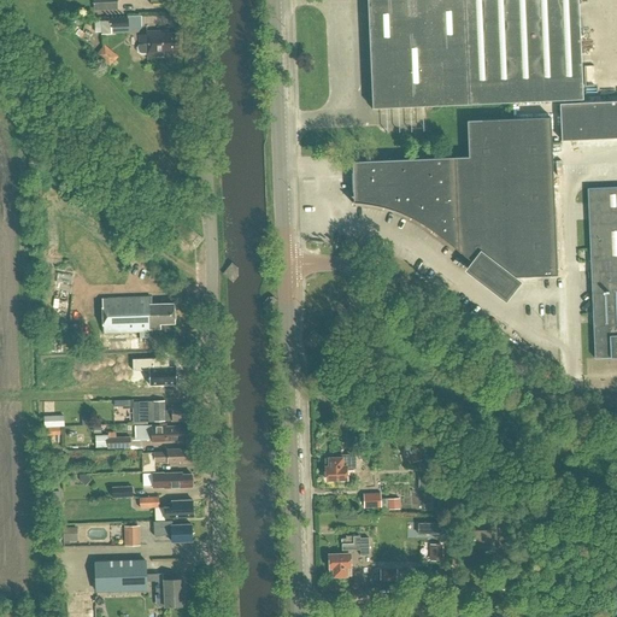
[(582,98),(577,0),(365,0),(371,107),(582,98)]
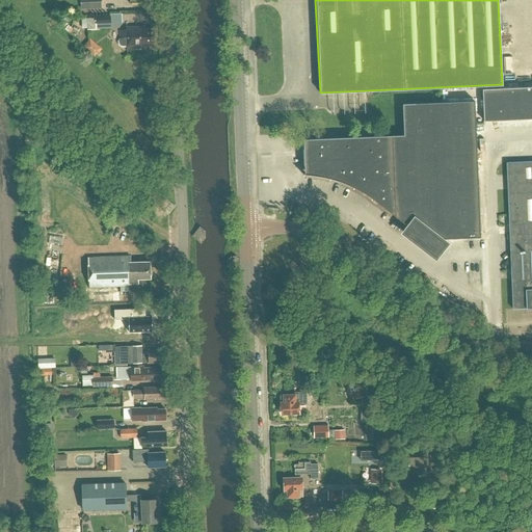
[(96,16),(96,24),(110,24),(110,16),(96,16)]
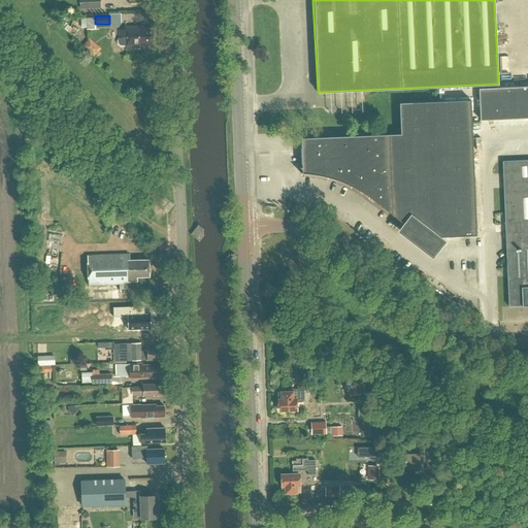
[(125,29),(119,30),(120,39),(119,40),(119,44),(121,45),(126,45),(126,48),(142,48),(142,45),(154,44),(153,28),(144,28),(144,26),(125,27),(125,29)]
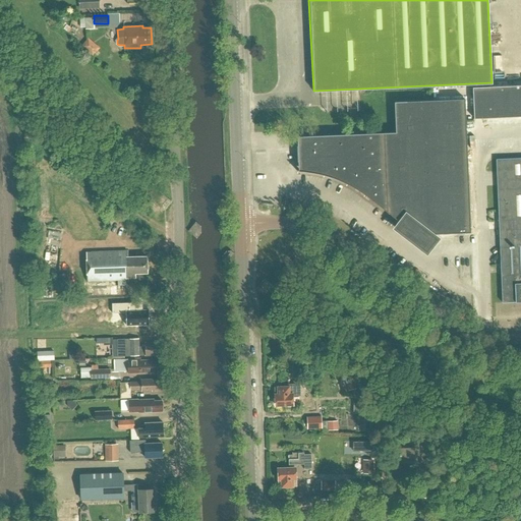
[(100,48),(89,38),(80,47),(92,57),(100,48)]
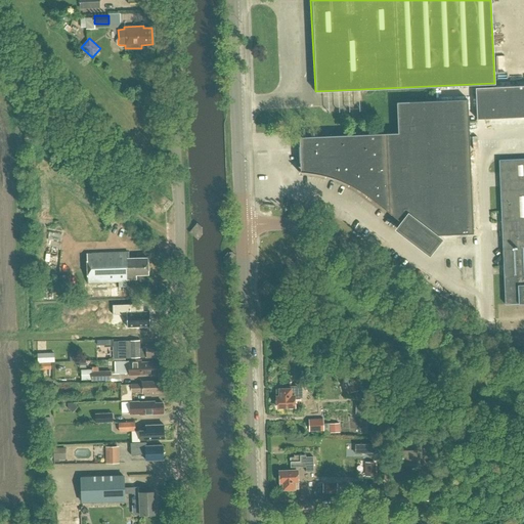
[(523,117),(523,86),(512,87),(514,118),(523,117)]
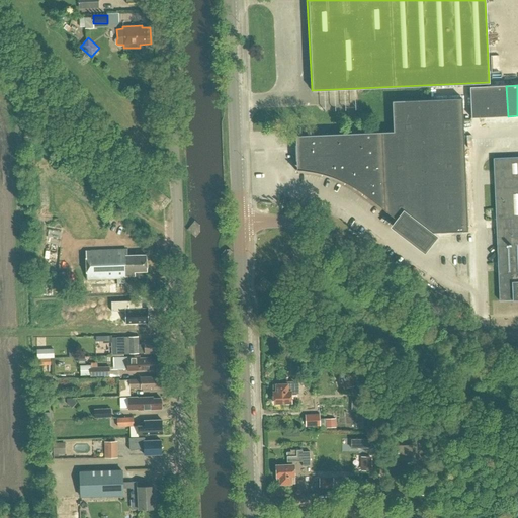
[(492,117),(490,86),(469,87),(471,118),(492,117)]
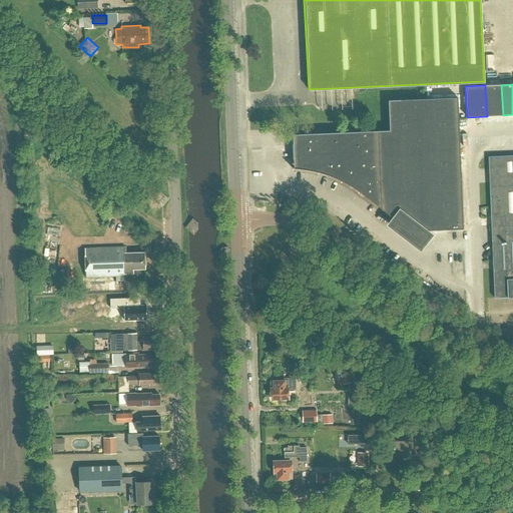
[(503,115),(501,85),(485,85),(487,116),(503,115)]
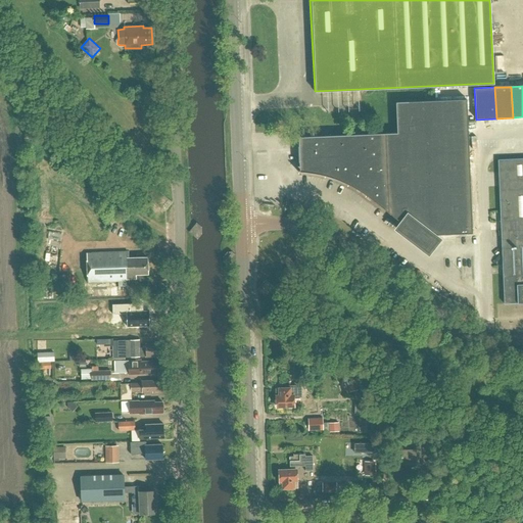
[(397,133),(303,137),(304,172),(319,174),(334,179),(349,185),(364,194),(405,225),(402,228),(427,247),(436,235),(472,233),(467,100),(395,102),(397,133)]
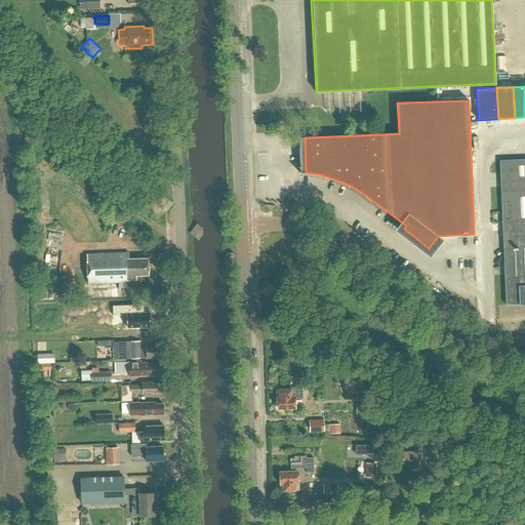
[(524,158),(500,159),(508,305),(524,304),(524,158)]
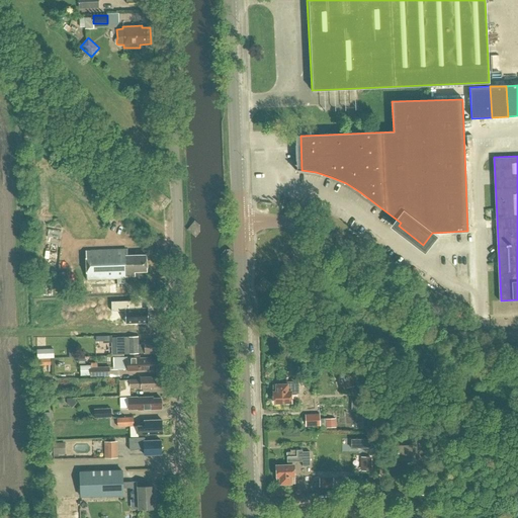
[(125,250),(88,251),(89,280),(116,279),(115,281),(125,282),(125,274),(136,274),(135,271),(147,270),(147,269),(148,267),(148,264),(146,262),(146,254),(125,255),(125,250)]
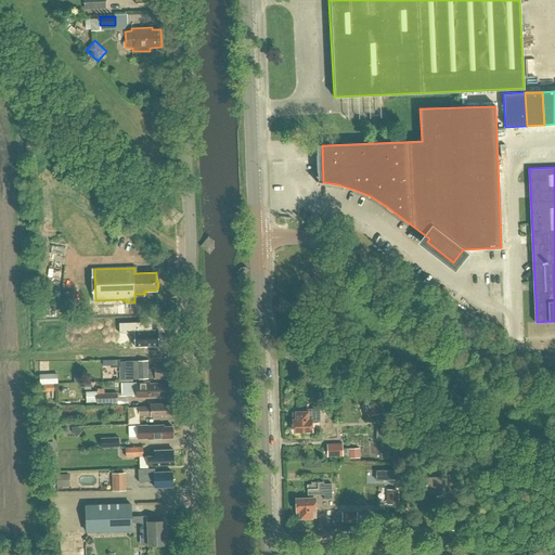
[(73,293),(62,293),(62,312),(73,312),(73,293)]
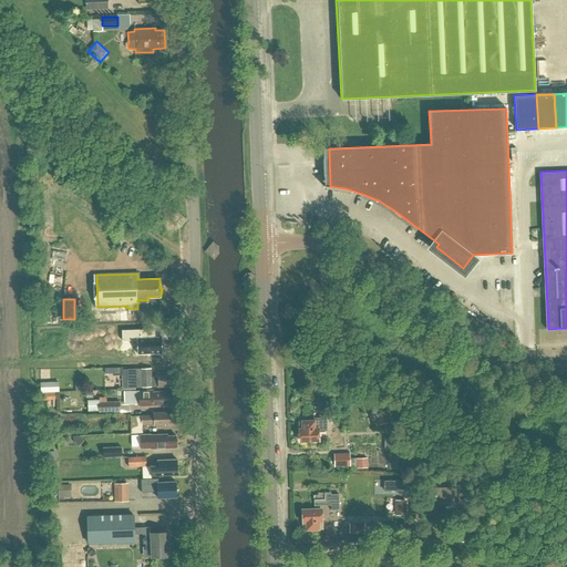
[(144,328),(114,329),(115,340),(129,339),(129,352),(155,351),(155,336),(145,336),(144,328)]
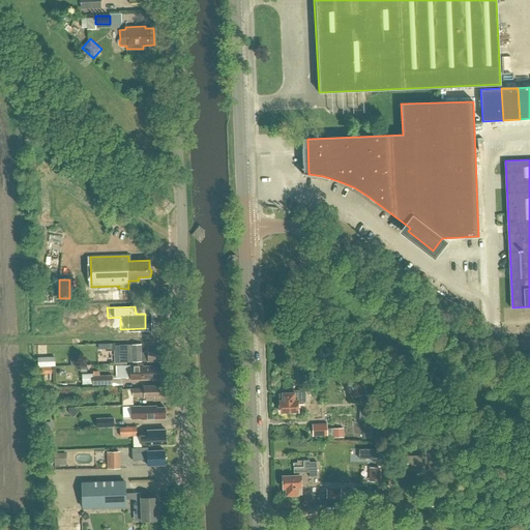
[(141,345),(114,346),(115,362),(143,361),(142,360),(148,359),(148,360),(165,360),(164,348),(147,349),(147,353),(142,353),(141,345)]
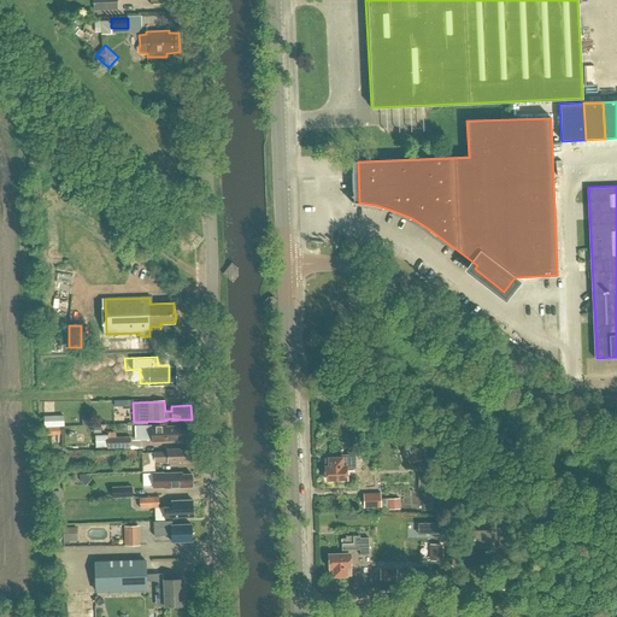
[(64,416),(43,416),(45,428),(64,427),(64,416)]
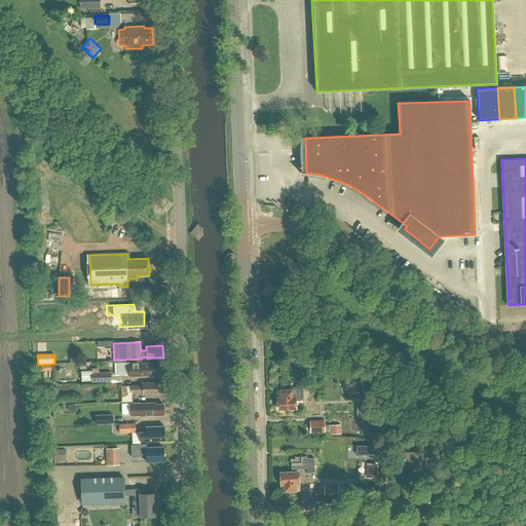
[(115,363),(115,374),(129,374),(141,374),(141,375),(150,375),(150,374),(161,373),(161,372),(162,371),(161,367),(160,366),(160,365),(152,365),(152,363),(142,364),(142,363),(122,363),(115,363)]
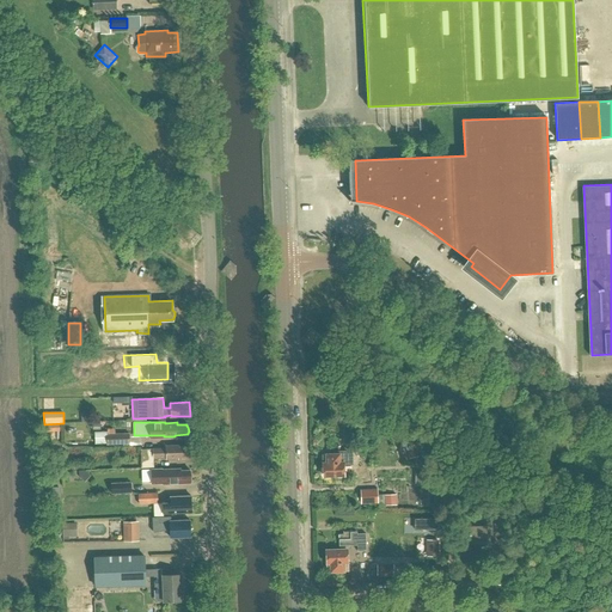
[(108,432),(95,432),(96,444),(106,444),(106,445),(130,444),(129,433),(108,434),(108,432)]
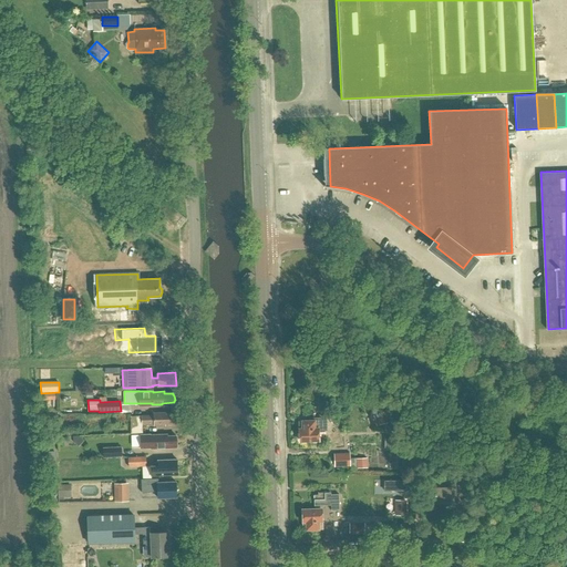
[(378,418),(380,425),(391,422),(387,408),(377,410),(379,416),(378,418)]
